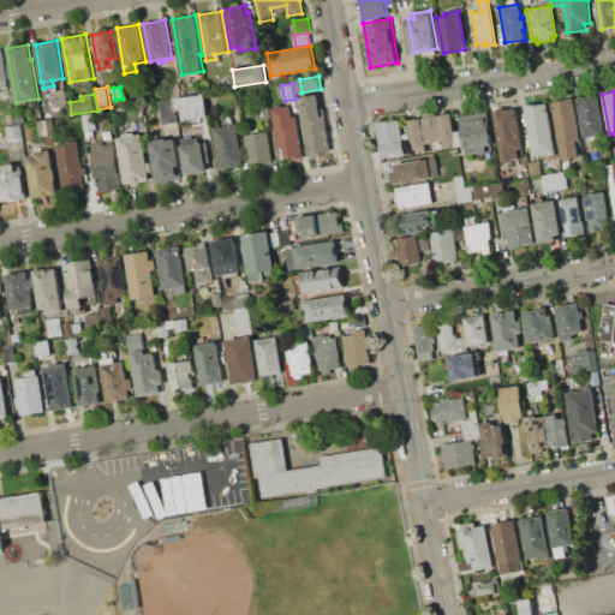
[(159,102),(206,94),(209,117),(190,120),(187,108),(177,111),(178,121),(163,124),(159,102)]
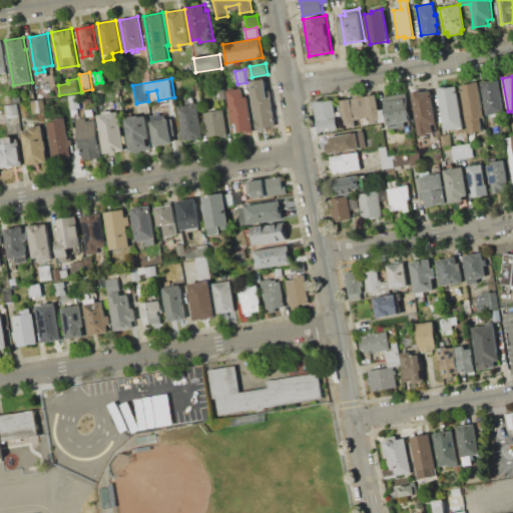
[(249,81),(266,78),(268,90),(270,90),(276,126),(257,129),(250,95),(252,95),(249,81)]
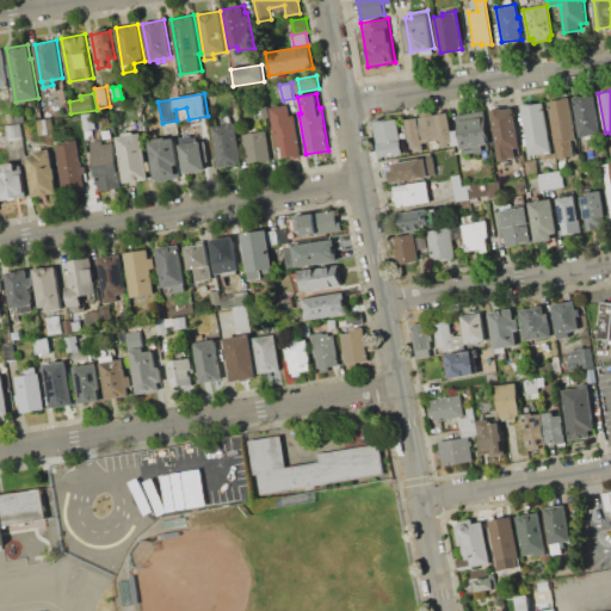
[(573,97),(594,93),(600,134),(580,137),(573,97)]
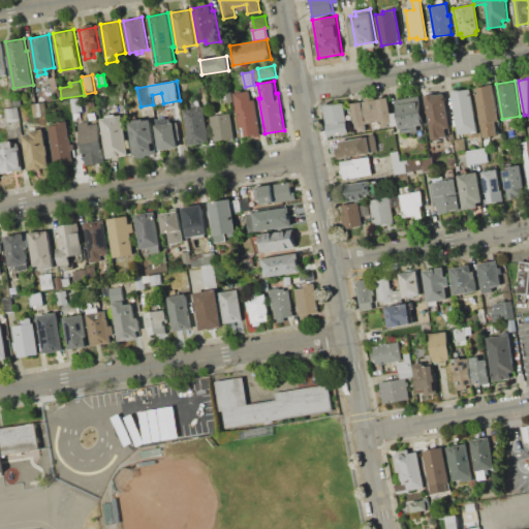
[(474,88),(488,86),(488,85),(493,84),(499,121),(495,121),(498,135),(483,137),(474,88)]
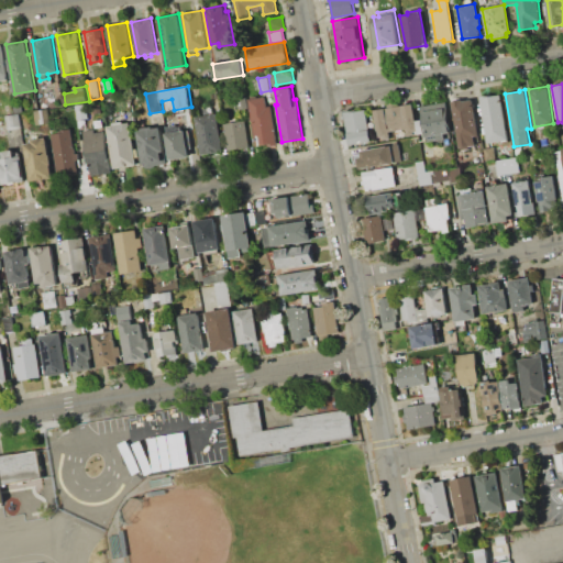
[(238,110),(235,95),(245,94),(249,108),(238,110)]
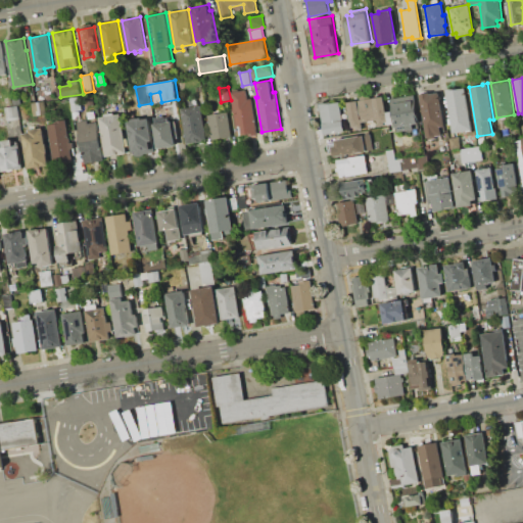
[(465,87),(472,129),(452,133),(444,90),(456,88),(456,89),(465,87)]
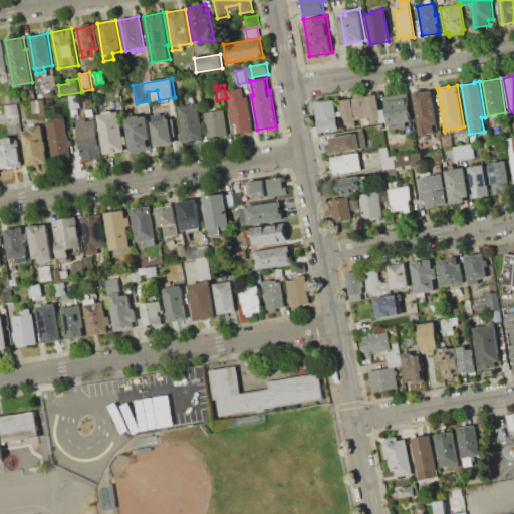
[(227,90),(242,88),(244,97),(248,96),(253,131),(234,135),(227,90)]
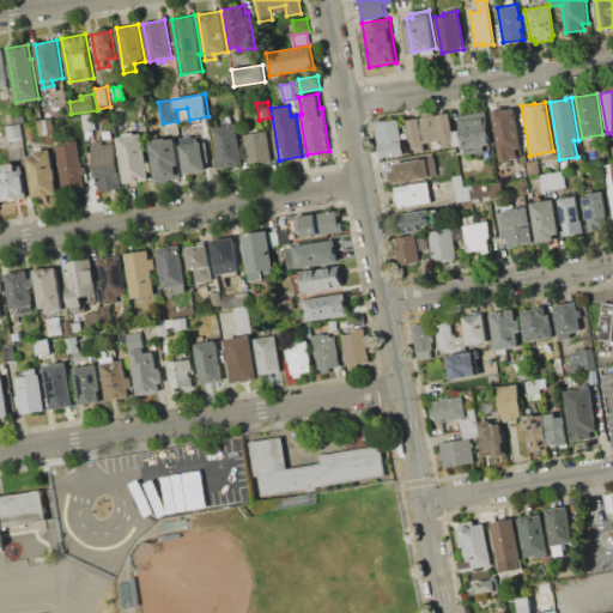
[(516,108),(522,147),(511,150),(514,158),(502,161),(493,110),(505,108),(505,109),(516,108)]
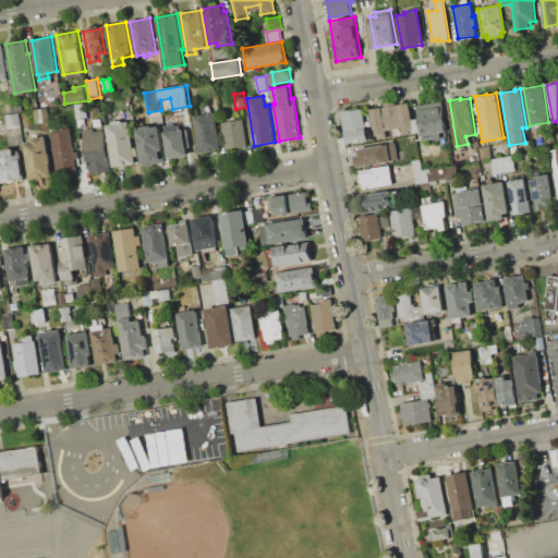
[(443,100),(448,135),(423,140),(421,132),(419,119),(416,105),(443,100)]
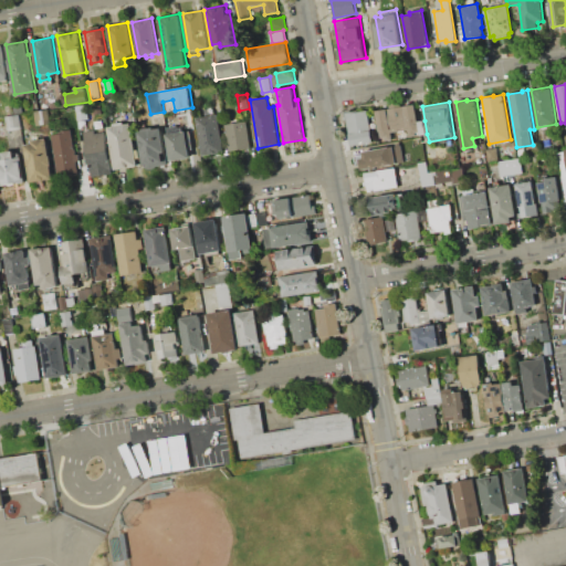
[(75,106),(86,104),(88,118),(79,121),(75,106)]
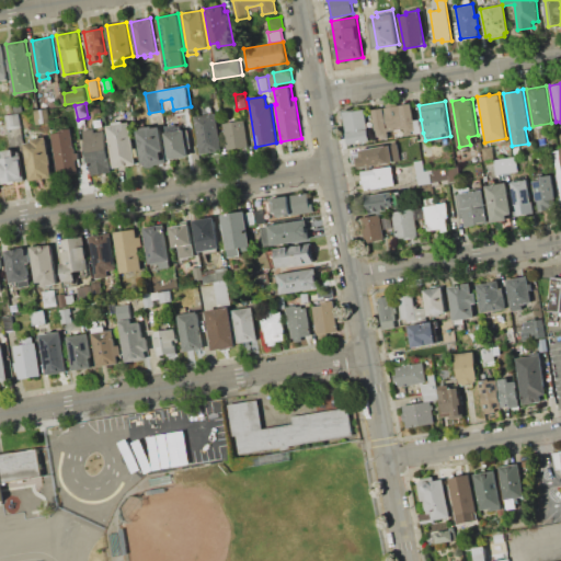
[(373,110),(411,103),(414,121),(415,130),(411,132),(412,134),(404,135),(403,128),(388,132),(389,138),(382,139),(382,136),(377,137),(373,110)]
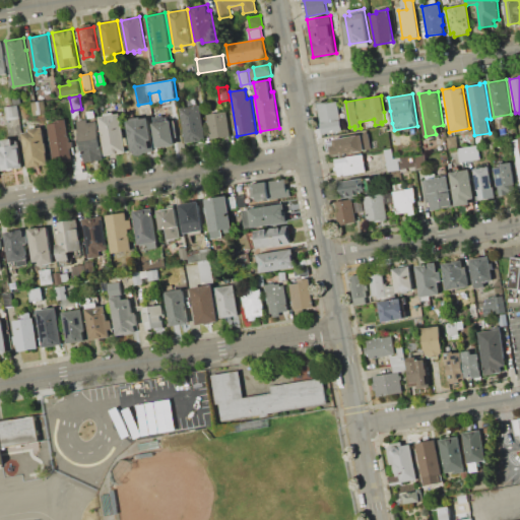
[(12,99),(23,96),(24,104),(13,105),(12,99)]
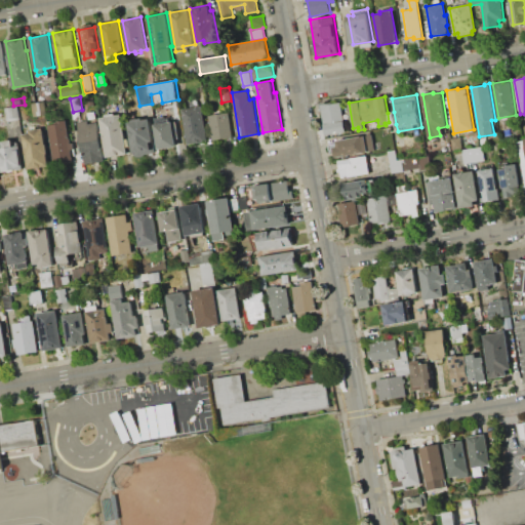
[(45,101),(47,114),(34,116),(32,103),(45,101)]
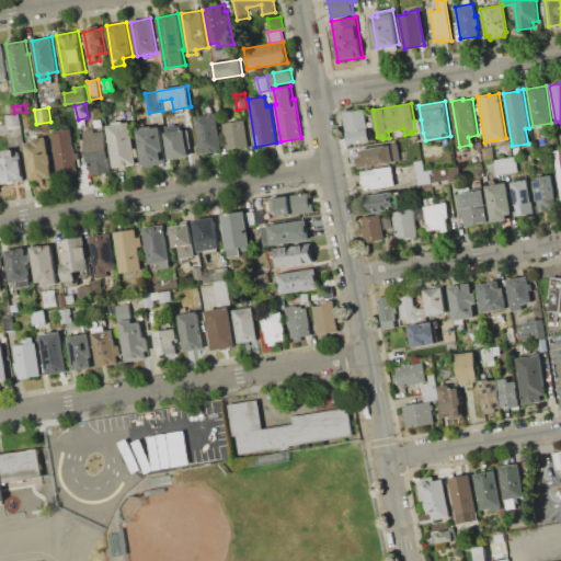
[(370,140),(348,144),(343,112),(355,110),(355,111),(365,109),(370,140)]
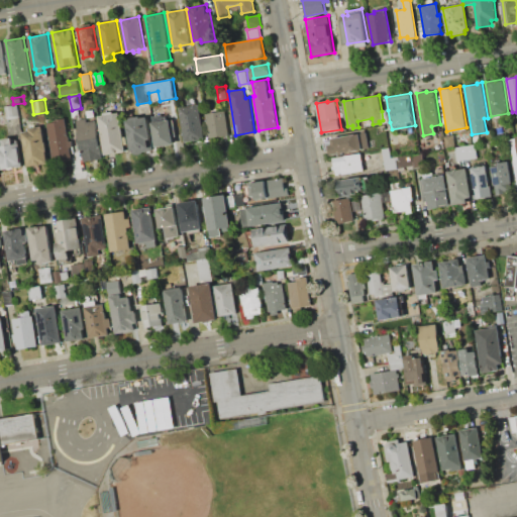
[(17,105),(19,115),(7,117),(5,107),(17,105)]
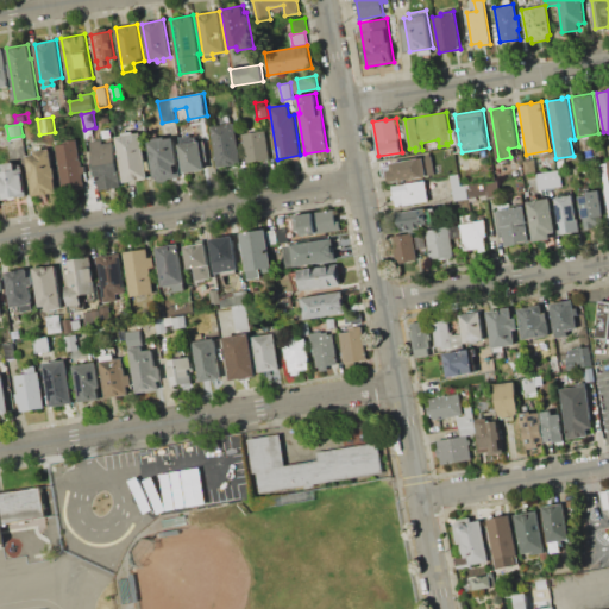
[(240,163),(219,167),(212,127),(234,124),(240,163)]
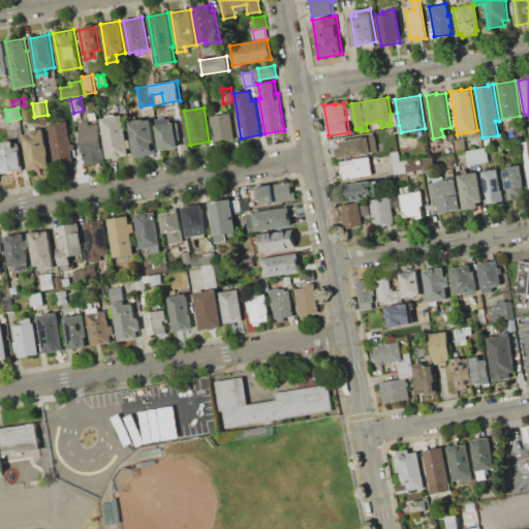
[(89,113),(96,112),(97,120),(90,121),(89,113)]
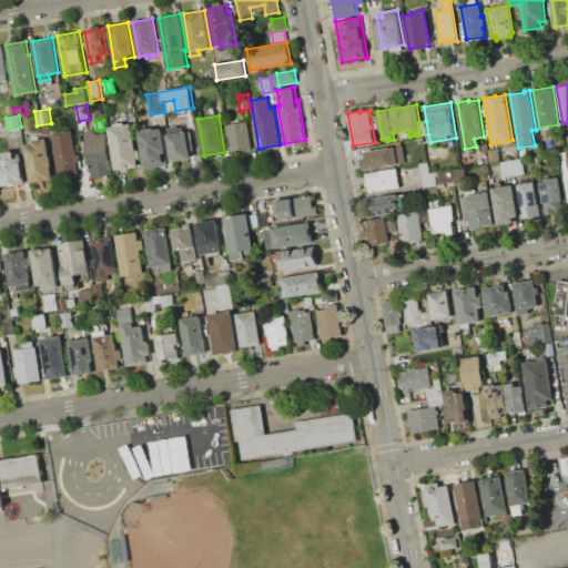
[(247,121),(252,148),(230,151),(225,125),(247,121)]
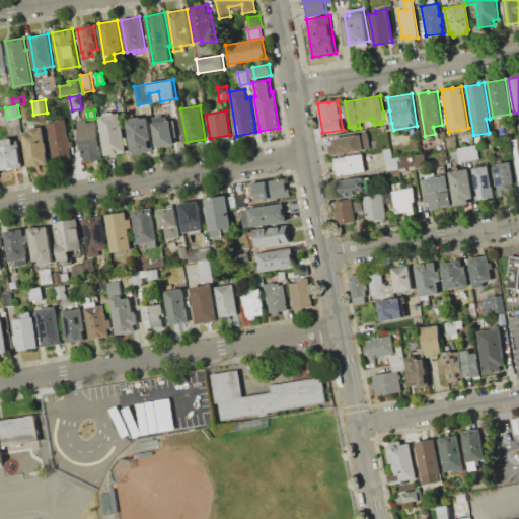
[(389,110),(391,123),(385,124),(384,121),(383,112),(389,110)]
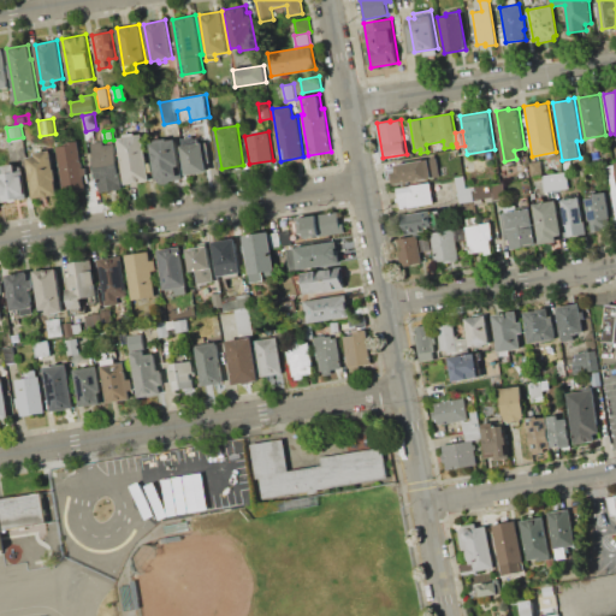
[(118,138),(123,137),(123,135),(135,132),(135,135),(143,134),(150,181),(126,184),(118,138)]
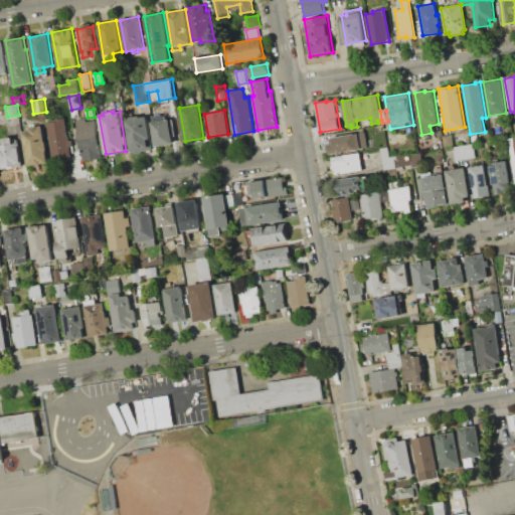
[(47,123),(56,121),(55,118),(65,116),(68,135),(71,134),(73,146),(70,146),(71,154),(53,157),(47,123)]
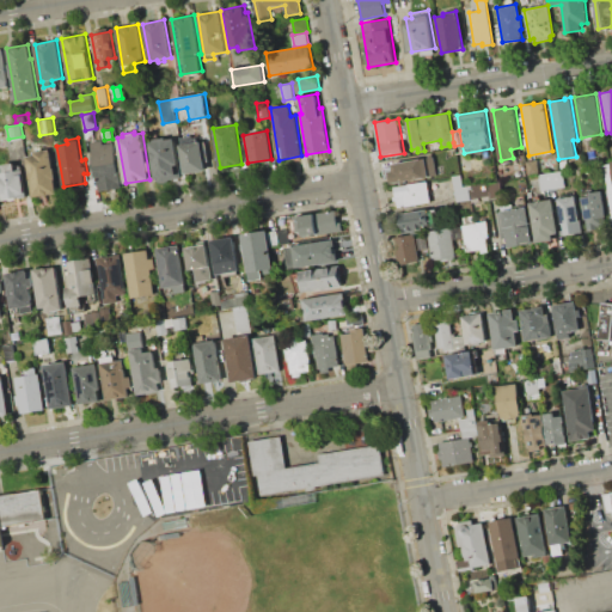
[(150,142),(152,142),(152,140),(167,138),(167,139),(175,138),(182,177),(157,182),(150,142)]
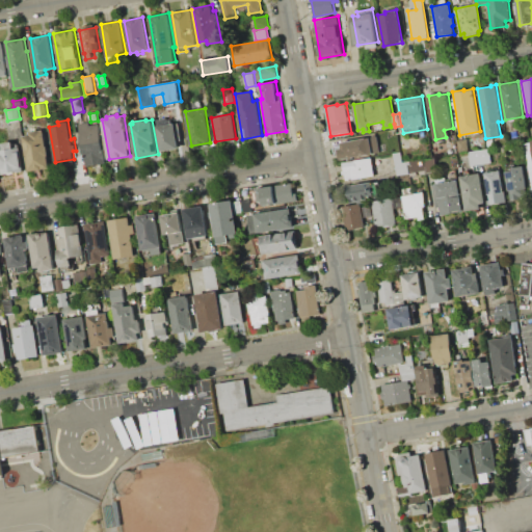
[(100,124),(106,163),(86,166),(79,123),(89,122),(90,126),(100,124)]
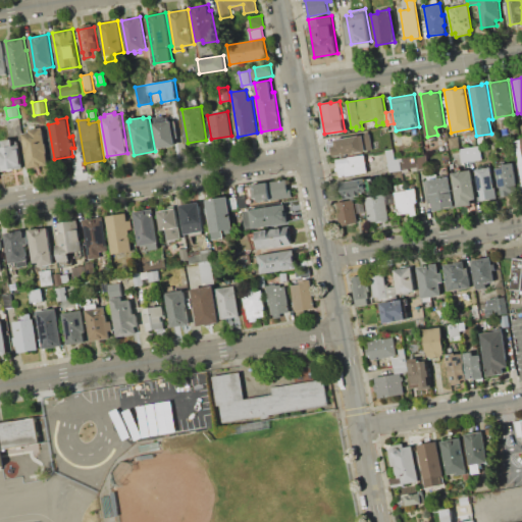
[(153,123),(172,120),(176,145),(158,148),(153,123)]
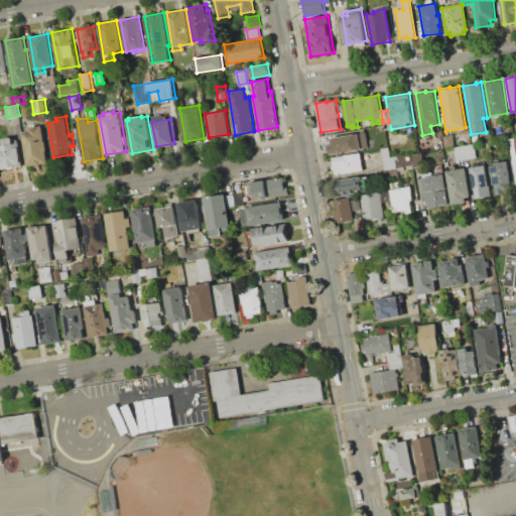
[(28,166),(22,131),(30,130),(29,128),(43,126),(49,162),(28,166)]
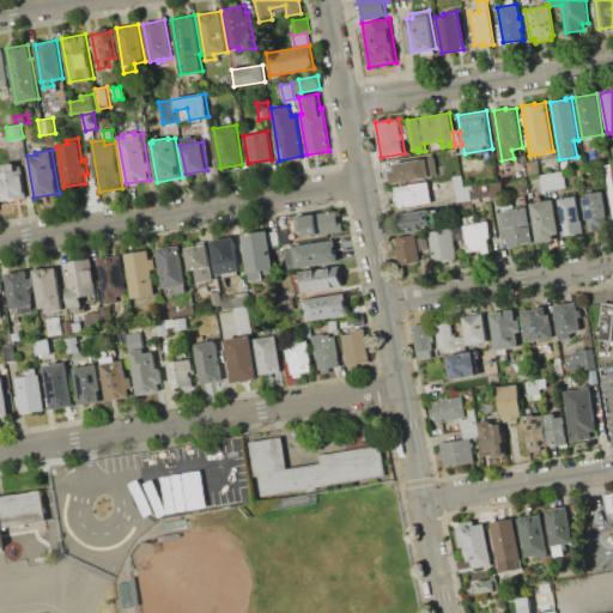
[(434,157),(437,175),(393,183),(390,173),(395,171),(394,164),(434,157)]
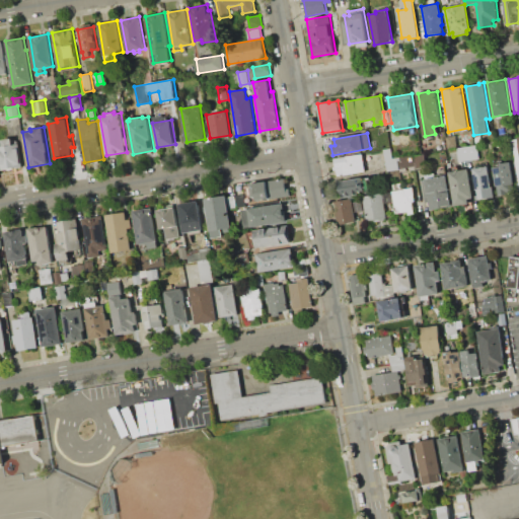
[(454,136),(456,147),(447,149),(445,137),(454,136)]
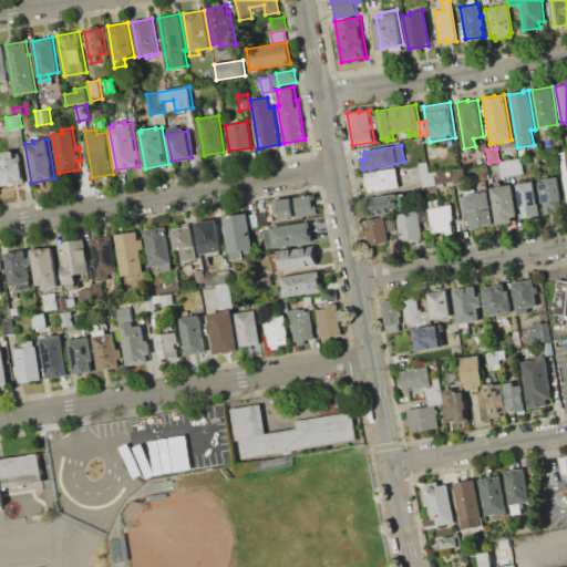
[(2,185),(0,173),(0,161),(3,161),(2,153),(14,151),(16,158),(22,157),(27,182),(2,185)]
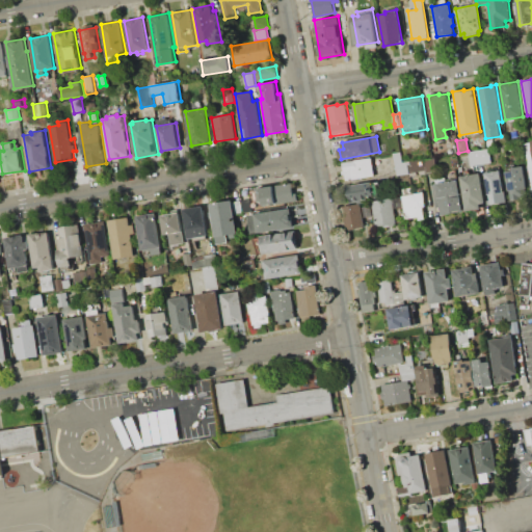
[(469,152),(488,148),(491,162),(471,166),(469,152)]
